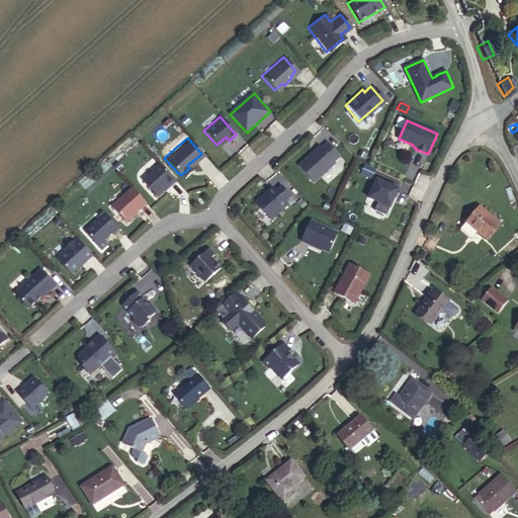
[(335,155),(323,142),(317,147),(316,146),(293,165),(309,182),(331,162),(329,161),(335,155)]
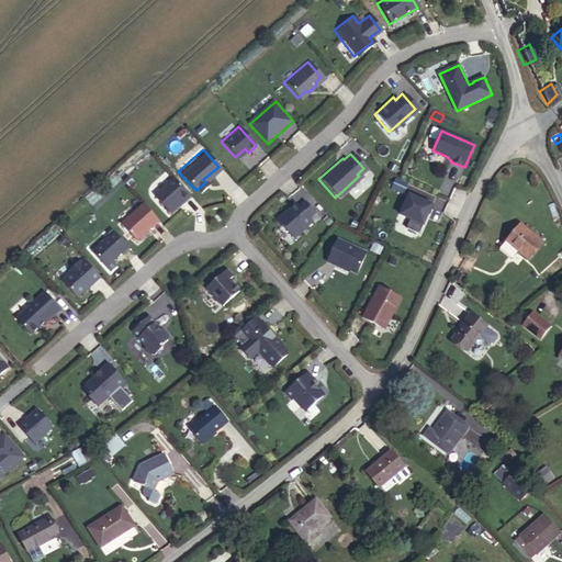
[(186,193),(169,175),(149,192),(165,210),(178,198),(178,199),(186,193)]
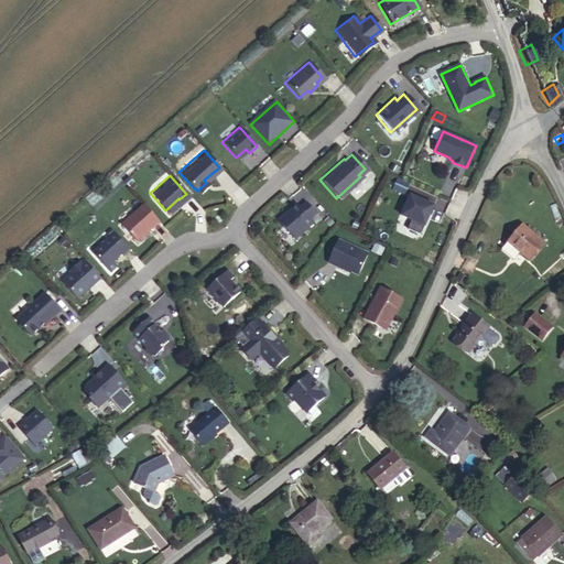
[(410,185),(398,180),(393,190),(405,195),(410,185)]
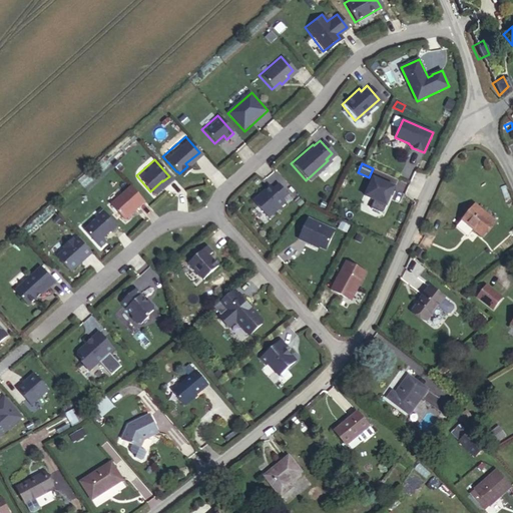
[(395,187),(374,177),(365,196),(375,200),(371,208),(381,212),(384,211),(395,187)]
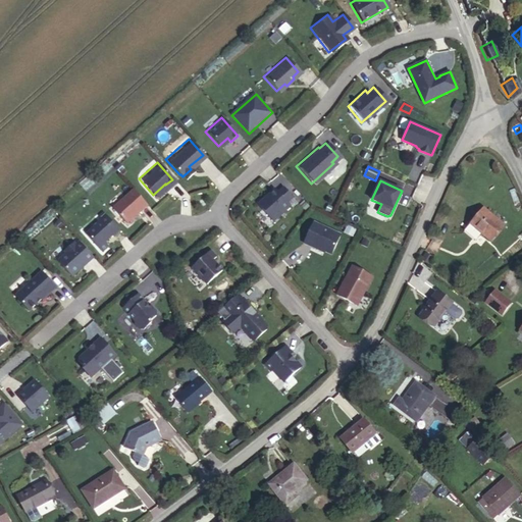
[(127,186),(107,204),(121,220),(142,202),(127,186)]
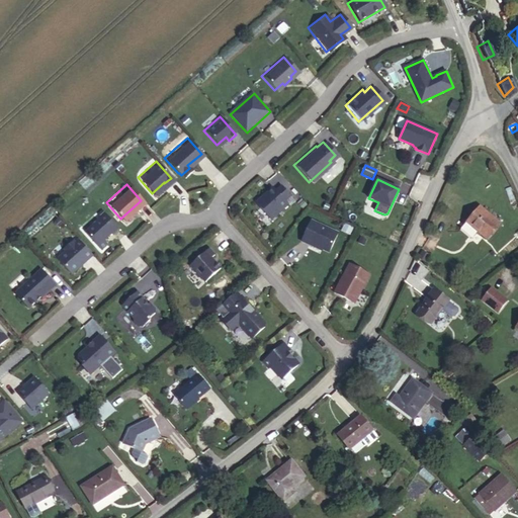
[(285,194),(276,184),(271,189),(267,185),(250,200),(266,219),(283,203),(280,199),(285,194)]
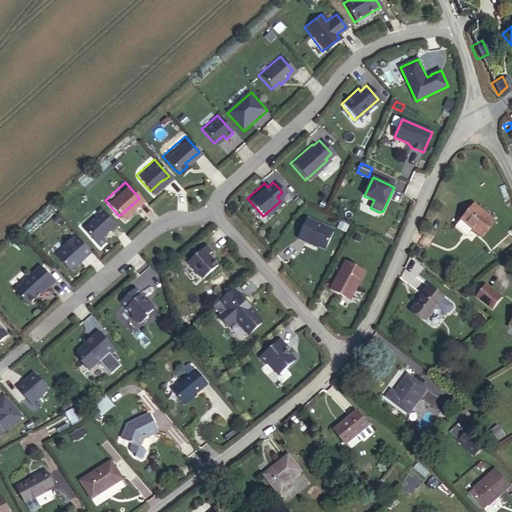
[(479,204),(465,216),(481,235),(495,223),(479,204)]
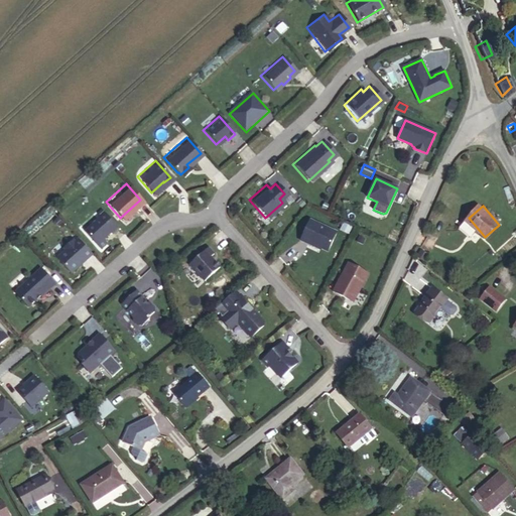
[(80,228),(95,245),(101,240),(98,236),(106,229),(108,231),(114,225),(101,210),(80,228)]
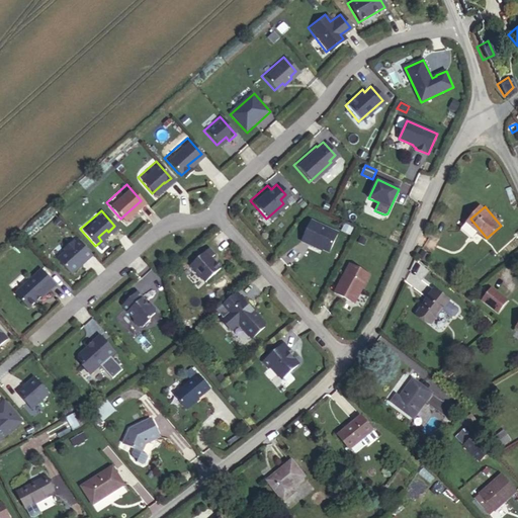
[(311,245),(324,251),(333,232),(307,220),(296,240),(310,247),(311,245)]
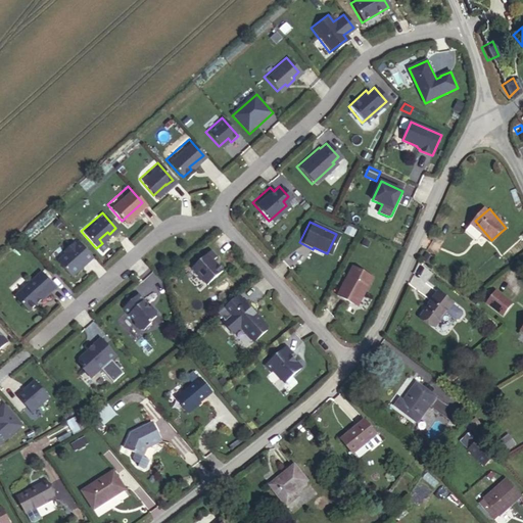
[(88,254),(72,235),(67,238),(65,236),(56,244),(58,246),(50,253),(66,273),(88,254)]
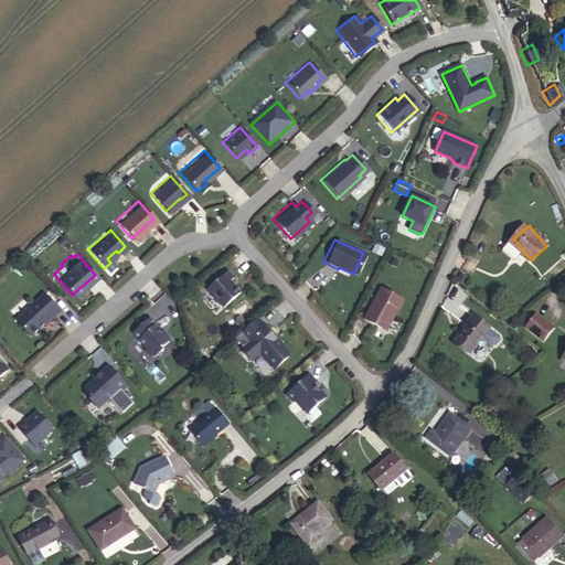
[(223,267),(202,285),(217,304),(235,289),(225,277),(230,274),(223,267)]
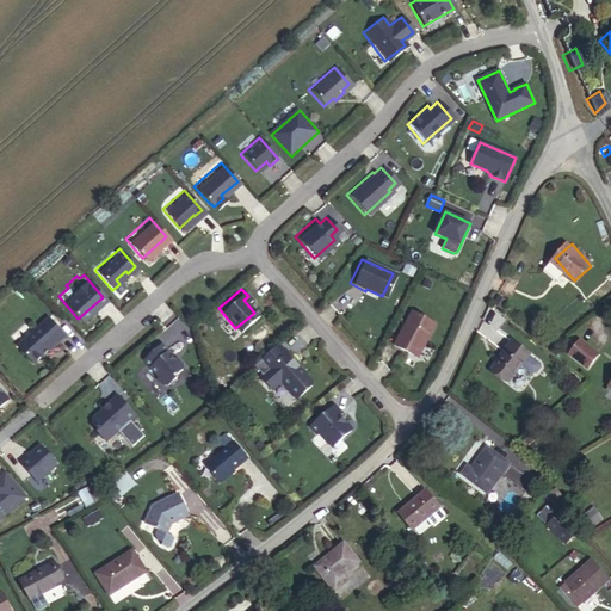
[(406,309),(387,344),(411,357),(429,322),(406,309)]
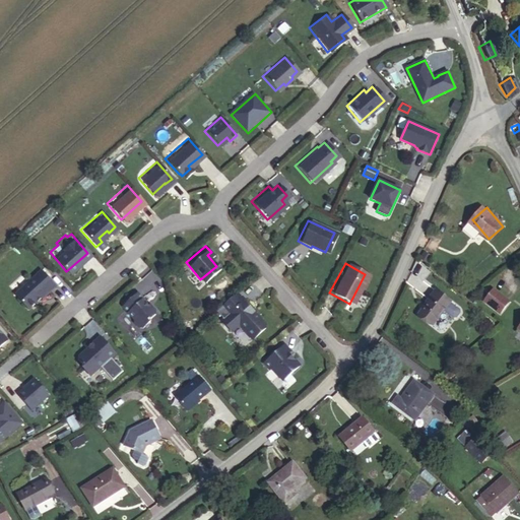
[(39,291),(51,280),(37,264),(12,285),(26,301),(35,294),(34,294),(37,290),(39,291)]
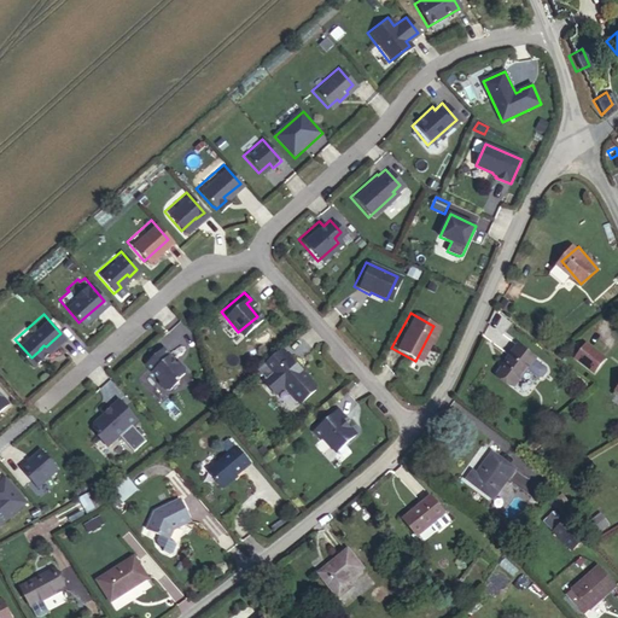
[(594,350),(586,344),(575,357),(594,373),(605,359),(598,353),(596,354),(593,351),(594,350)]
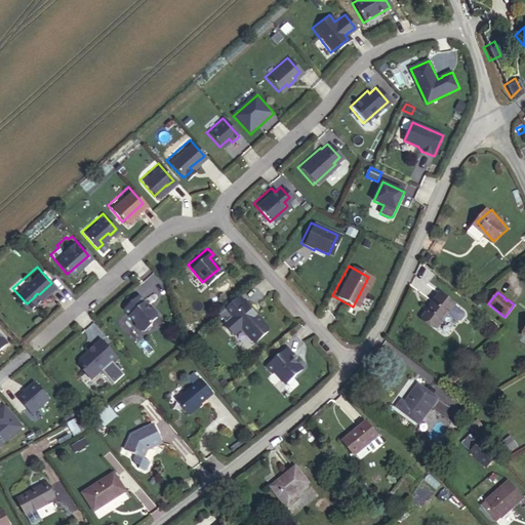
[(242,300),(219,321),(230,332),(237,325),(250,339),(263,328),(263,325),(248,309),(249,309),(242,300)]
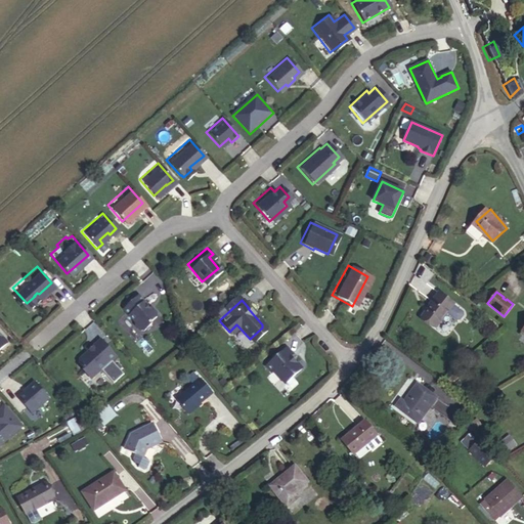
[(434,312),(422,325),(435,337),(454,313),(439,300),(431,309),(434,312)]
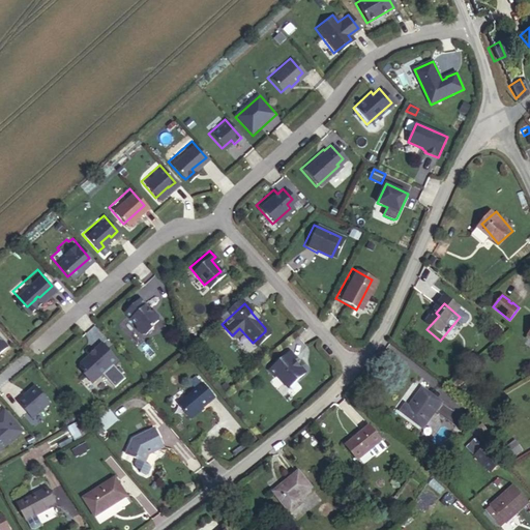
[(144,311),(131,325),(144,336),(144,340),(150,345),(153,345),(160,337),(158,336),(163,332),(164,330),(164,327),(157,321),(144,311)]
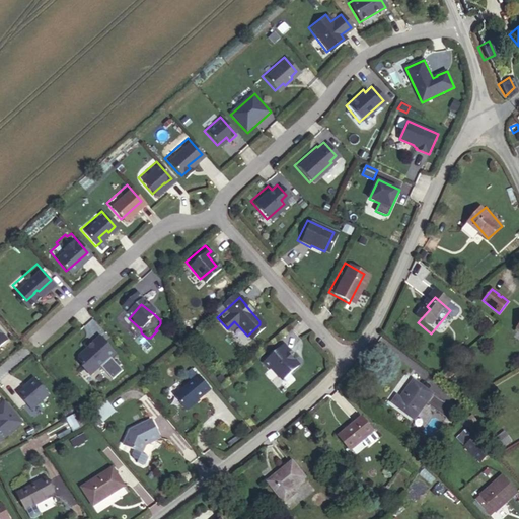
[(0,348),(10,339),(0,328),(0,348)]
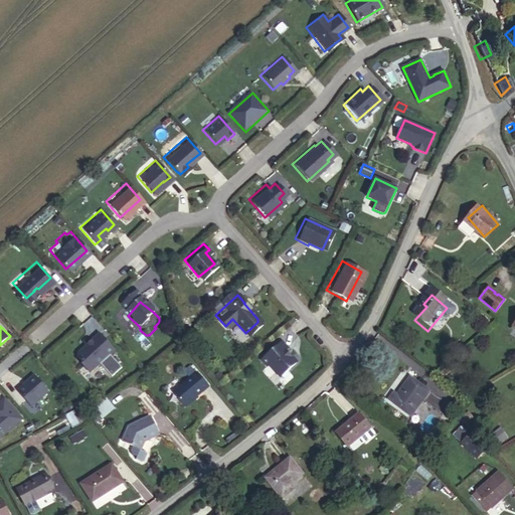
[(108,346),(93,329),(87,335),(79,341),(71,349),(71,352),(76,358),(76,360),(81,367),(100,351),(101,352),(108,346)]
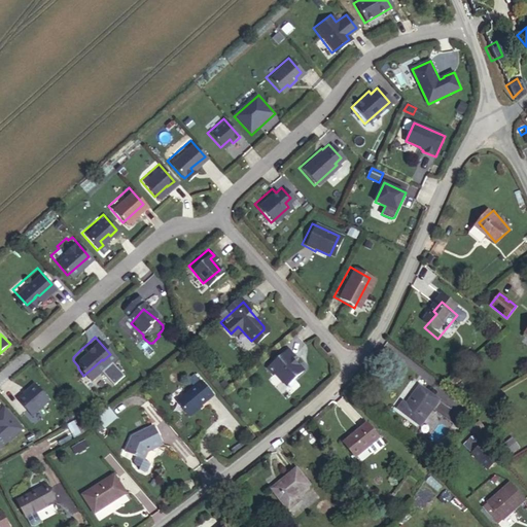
[(282,347),(262,364),(269,371),(271,370),(282,382),(297,369),(286,355),(288,354),(282,347)]
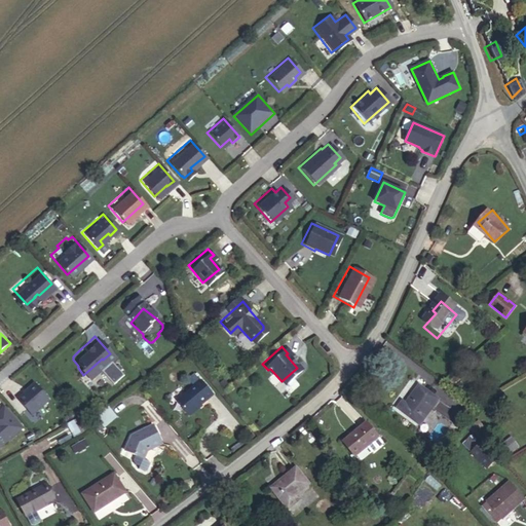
[(204,386),(181,408),(193,422),(217,401),(204,386)]
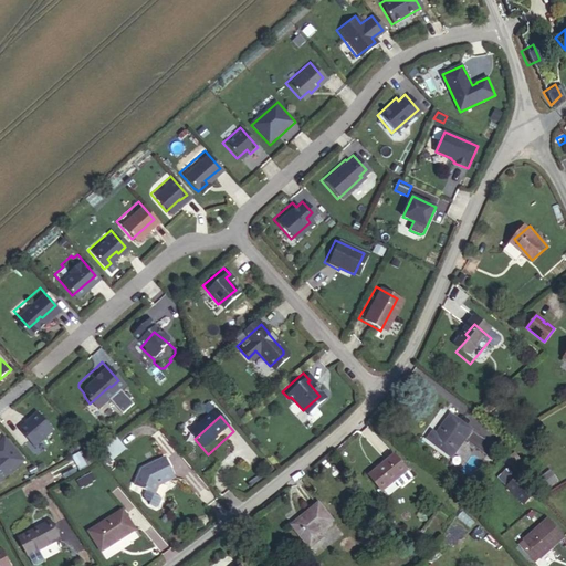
[(473,438),(451,423),(438,443),(433,441),(427,450),(453,468),(473,438)]
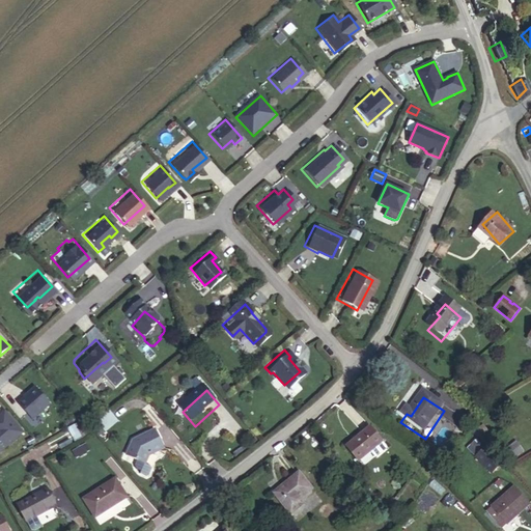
[(3,409),(0,412),(0,453),(25,431),(3,409)]
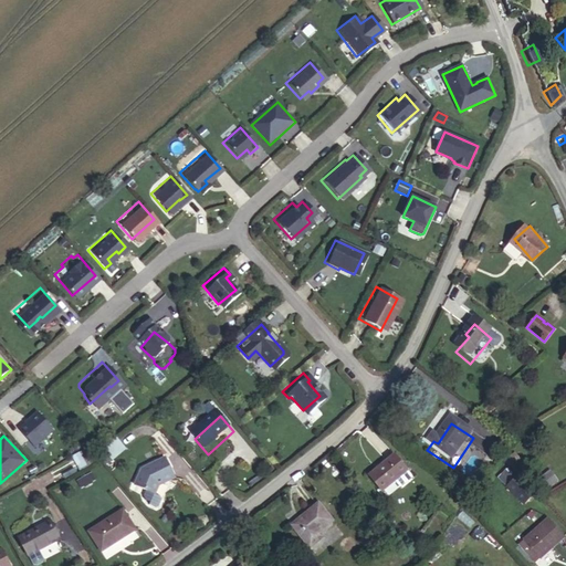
[(117,438),(104,449),(113,460),(127,449),(117,438)]
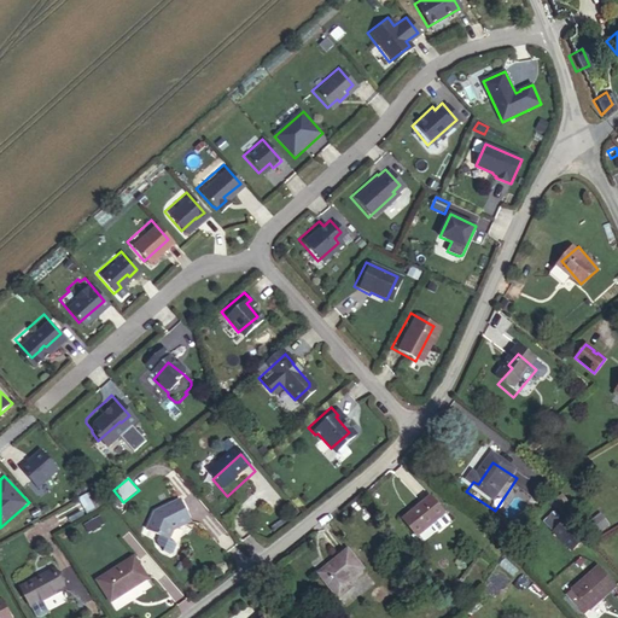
[(431,496),(403,519),(417,536),(431,525),(436,531),(439,531),(450,523),(450,519),(431,496)]
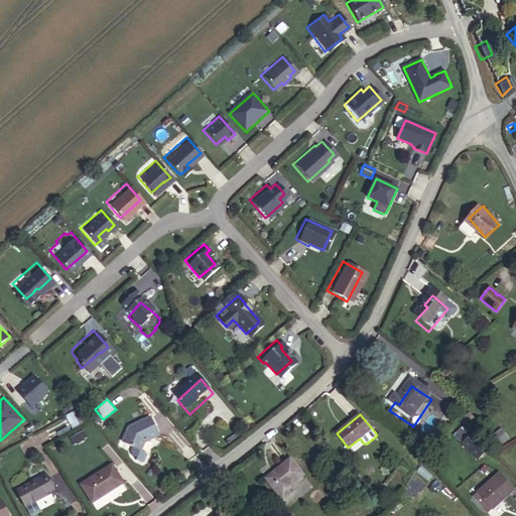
[(136,431),(128,448),(145,458),(151,446),(164,441),(156,422),(136,431)]
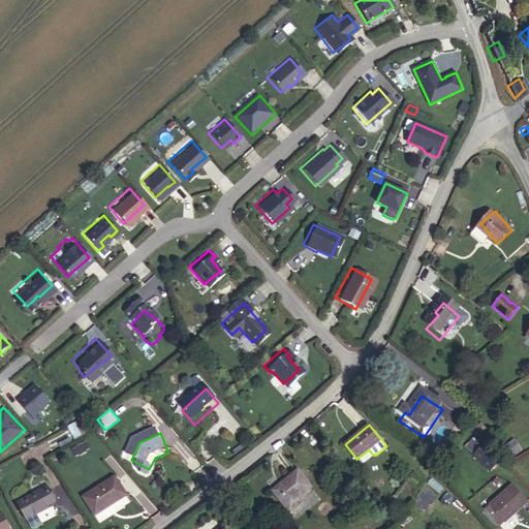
[(484,456),(475,446),(466,456),(475,465),(484,456)]
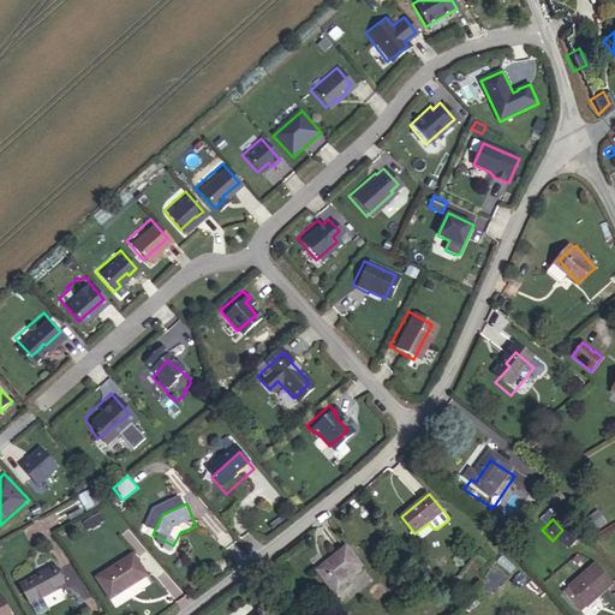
[(562,530),(553,541),(571,559),(583,547),(563,529),(562,530)]
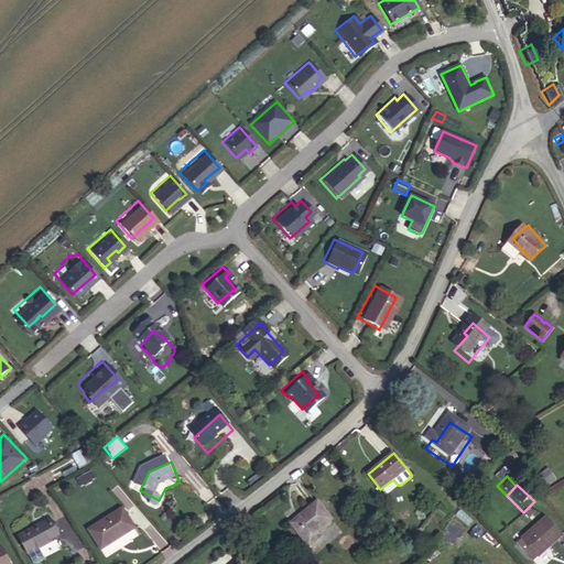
[(332,524),(320,508),(303,519),(291,528),(308,551),(324,539),(320,533),(332,524)]
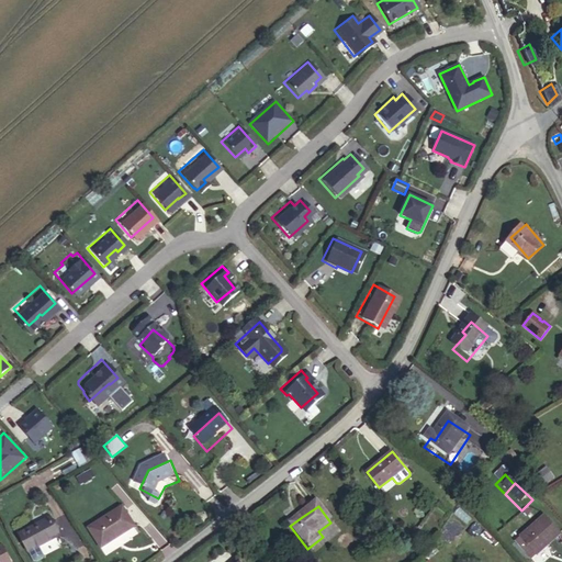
[(135,529),(123,510),(91,528),(104,548),(135,529)]
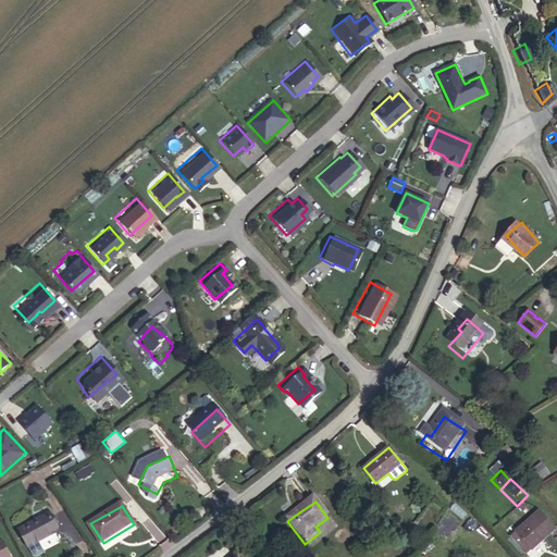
[(58,532),(49,518),(20,533),(28,549),(58,532)]
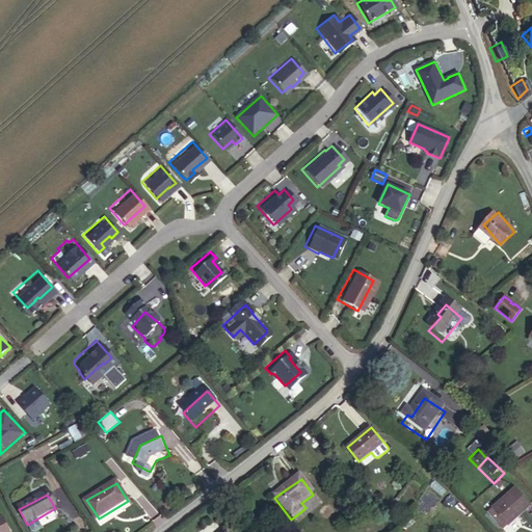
[(510,531),(529,515),(515,500),(490,523),(498,531),(510,531)]
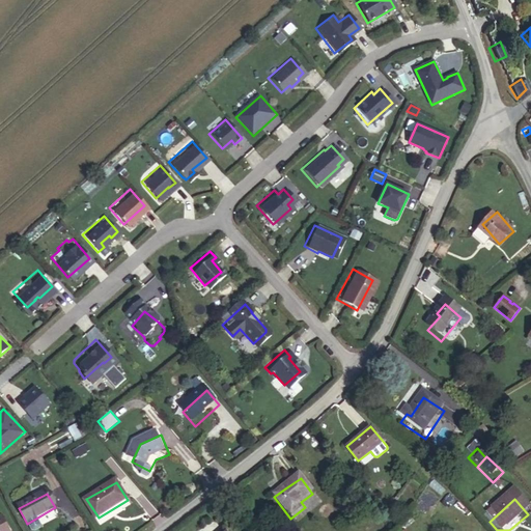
[(0,530),(12,530),(6,518),(0,520),(0,530)]
